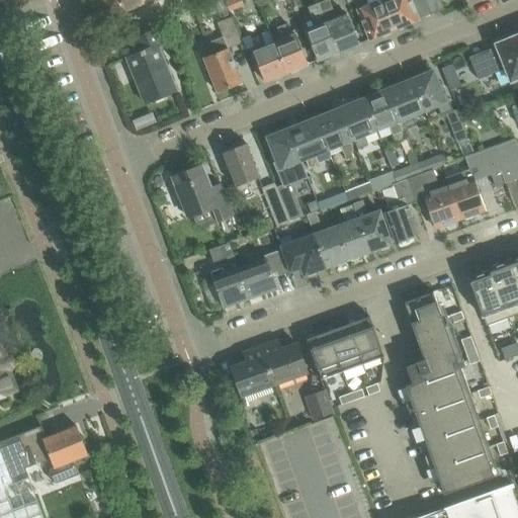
[(125,0),(130,9),(150,0),(125,0)]
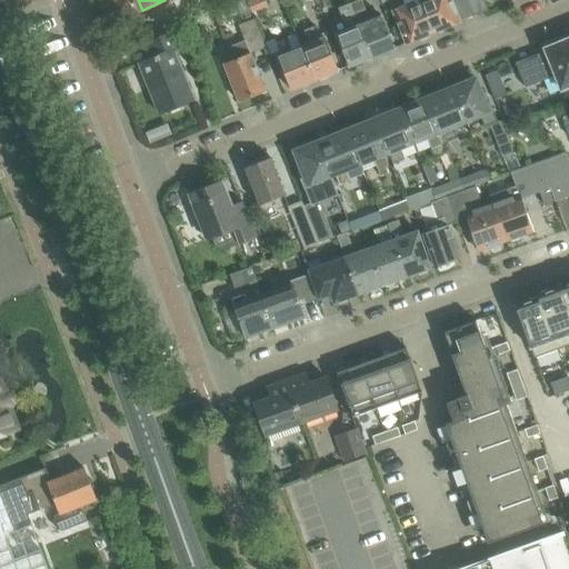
[(251,13),(269,7),(266,0),(251,0),(247,2),(251,13)]
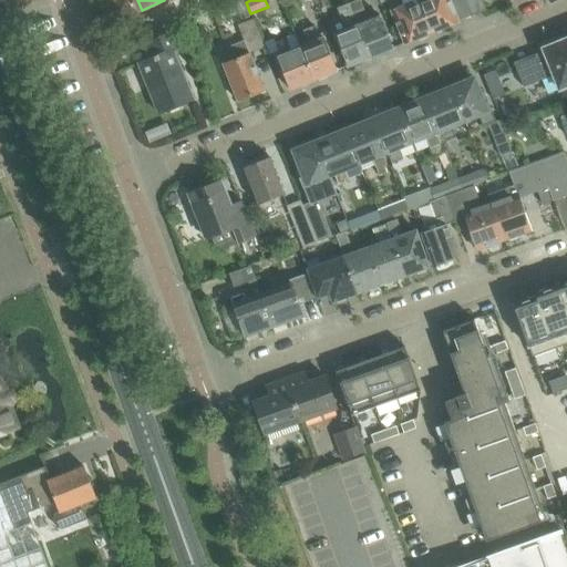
[(428,37),(430,33),(431,33),(418,0),(401,8),(398,0),(388,0),(387,1),(404,44),(416,39),(420,40),(428,37)]
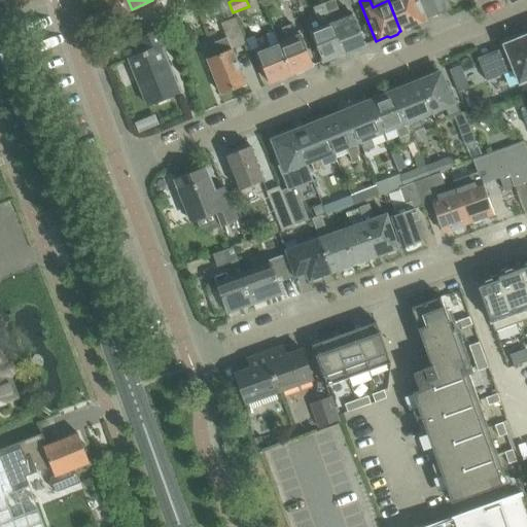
[(426,21),(437,15),(431,0),(388,0),(400,31),(403,29),(406,32),(414,29),(414,26),(426,21)]
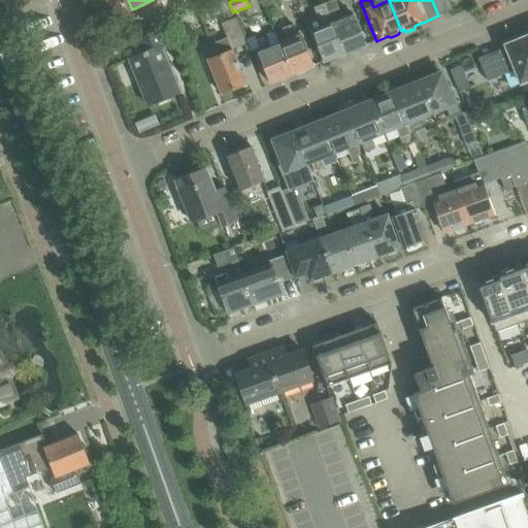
[(453,9),(448,0),(432,0),(438,15),(453,9)]
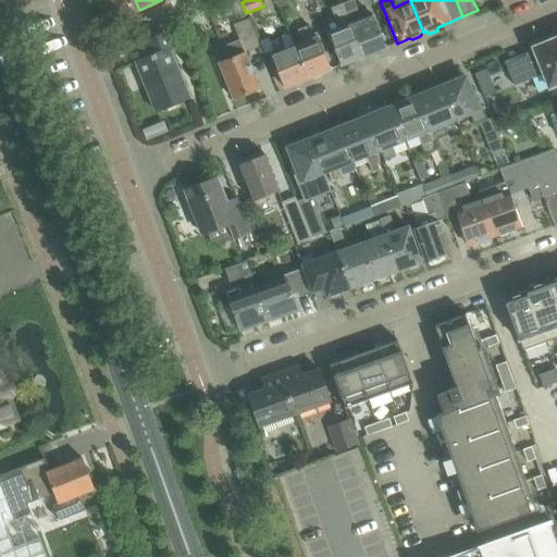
[(361,21),(354,1),(343,5),(364,57),(371,53),(375,56),(382,52),(382,49),(386,48),(373,16),(361,21)]
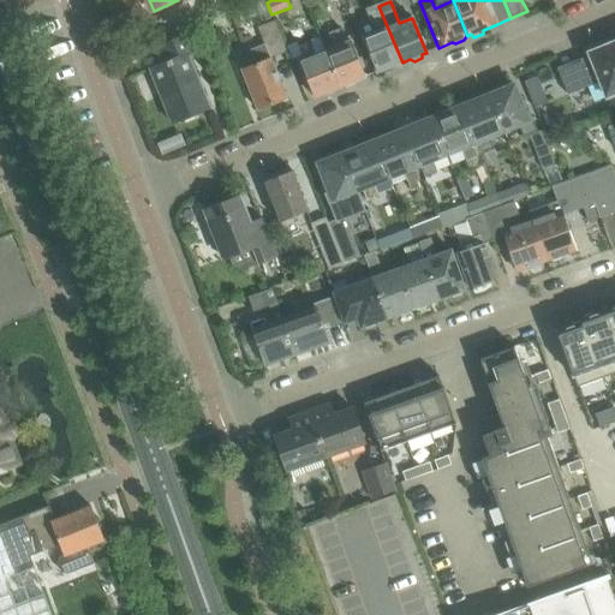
[(393,70),(393,66),(402,63),(378,6),(366,10),(376,33),(363,37),(377,72),(381,71),(384,72),(393,70)]
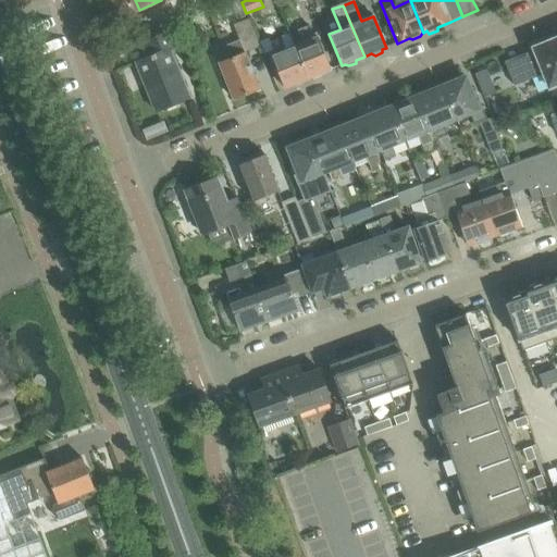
[(219,63),(234,100),(260,89),(245,53),(260,47),(249,19),(234,25),(240,40),(224,47),(229,59),(219,63)]
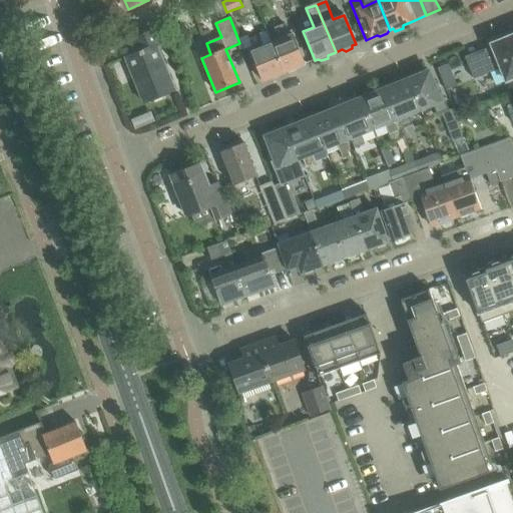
[(297,68),(306,64),(292,31),(288,32),(285,24),(275,28),(280,40),(272,43),(284,72),(287,71),(290,73),(296,70),(297,68)]
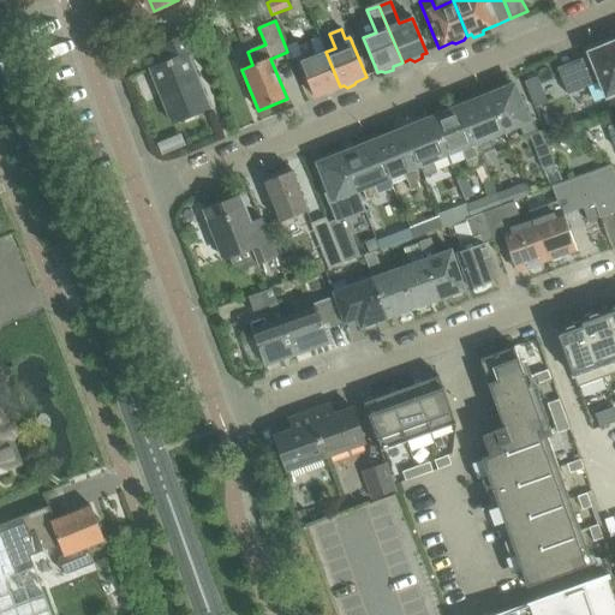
[(172,124),(210,108),(189,55),(196,52),(189,34),(156,47),(162,64),(150,69),(172,124)]
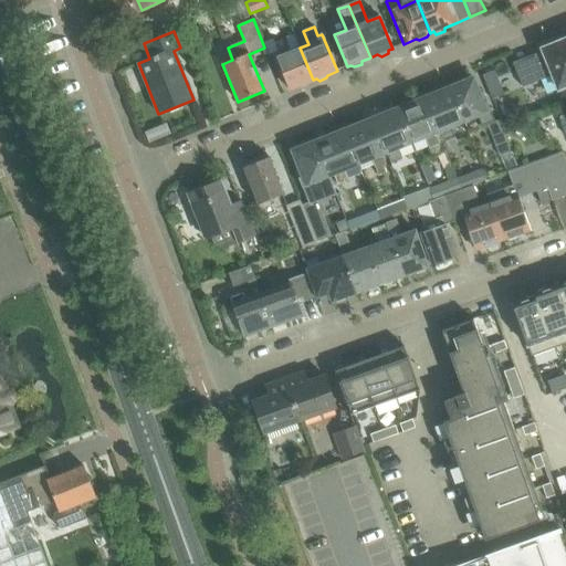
[(310,84),(311,81),(313,80),(300,48),(292,51),(286,38),(274,42),(280,54),(275,55),(290,90),(299,86),(302,87),(310,84)]
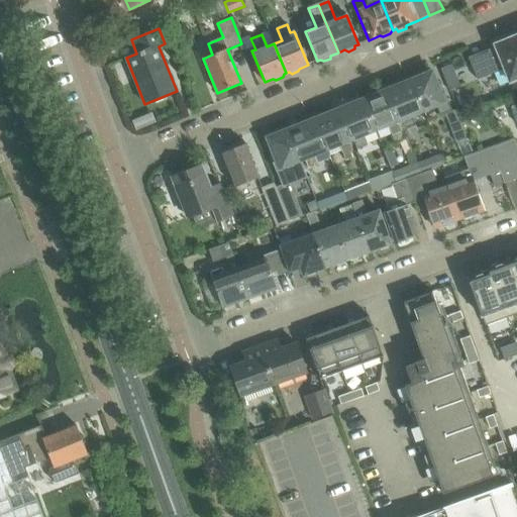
[(470,57),(469,58),(478,80),(479,79),(505,68),(511,82),(516,79),(516,35),(495,44),(497,49),(482,56),(486,66),(476,70),(470,57)]
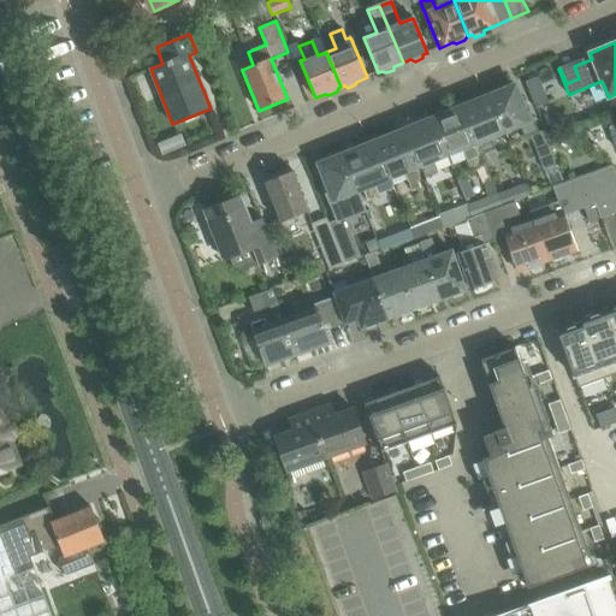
[(538,77),(525,82),(535,108),(549,104),(538,77)]
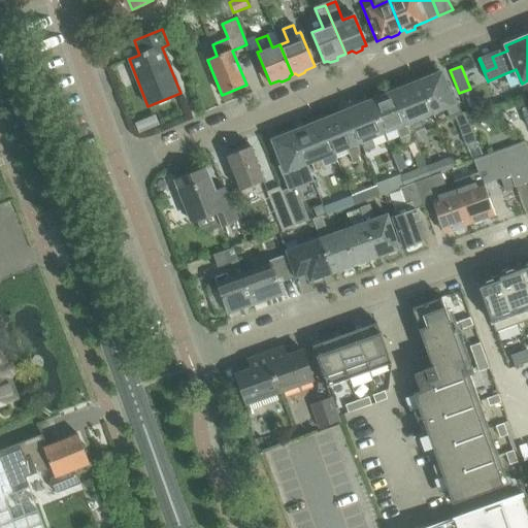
[(435,77),(430,75),(421,79),(435,113),(447,108),(451,120),(462,114),(450,84),(444,86),(440,75),(435,77)]
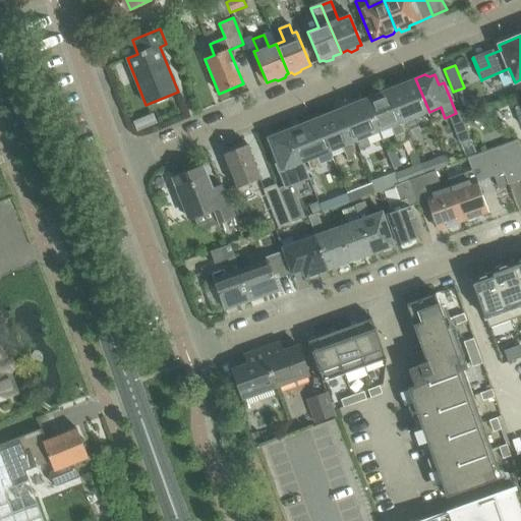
[(404,87),(393,91),(409,132),(411,131),(414,135),(421,133),(419,128),(420,127),(416,117),(429,112),(415,78),(406,81),(404,87)]
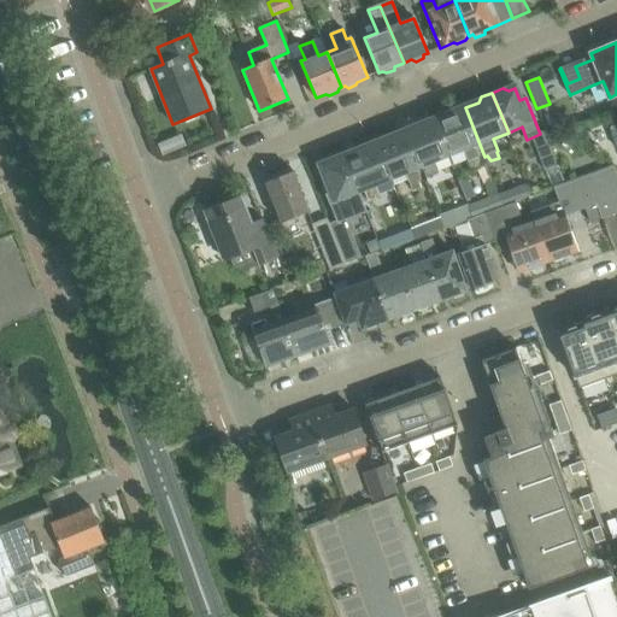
[(451,113),(446,111),(434,116),(450,156),(465,150),(470,163),(485,157),(465,107),(451,113)]
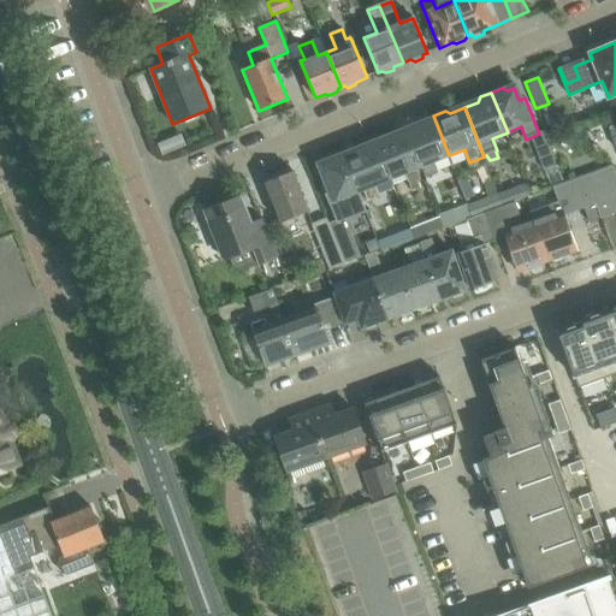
[(420,122),(420,126),(406,131),(420,169),(422,167),(427,179),(439,173),(434,163),(449,155),(433,116),(420,122)]
